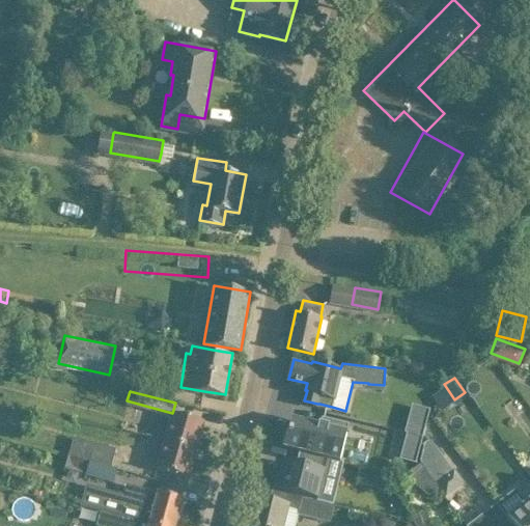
[(172,413),(165,438),(196,446),(204,418),(185,413),(173,410),(172,413)]
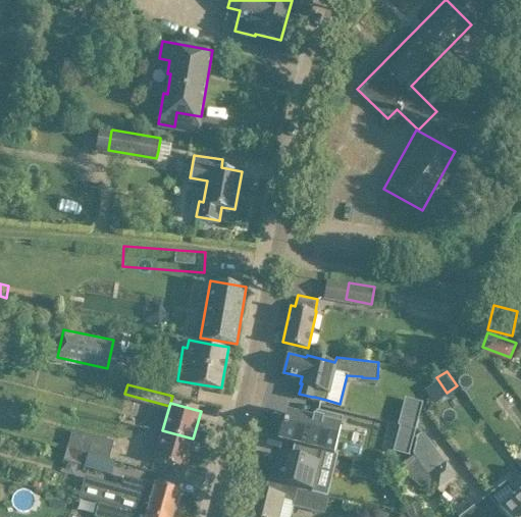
[(278,435),(278,437),(287,440),(295,441),(295,442),(309,445),(322,448),(333,451),(343,414),(317,408),(315,416),(288,409),(285,417),(283,417),(282,419),(278,434),(279,434),(278,435)]
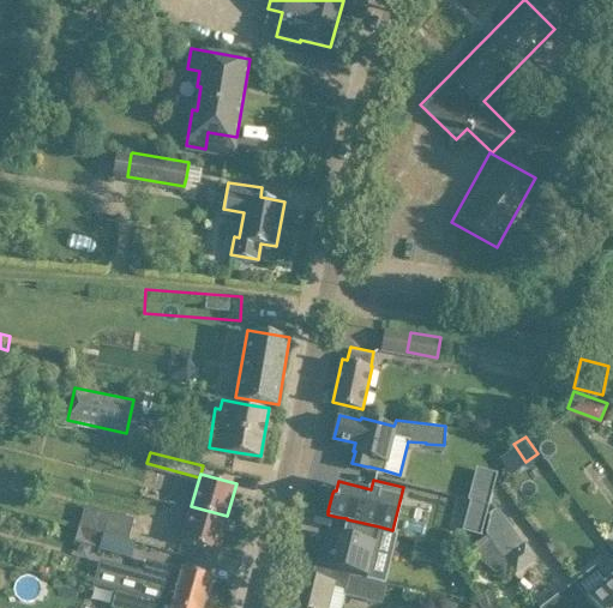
[(473,481),(468,497),(470,498),(490,503),(493,487),(473,481)]
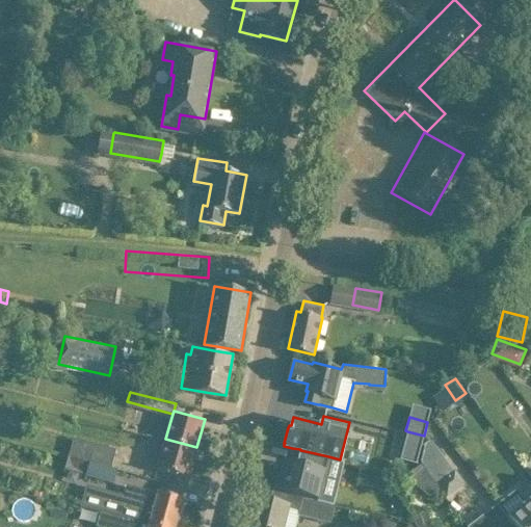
[(406,437),(401,458),(417,463),(424,436),(407,431),(406,437)]
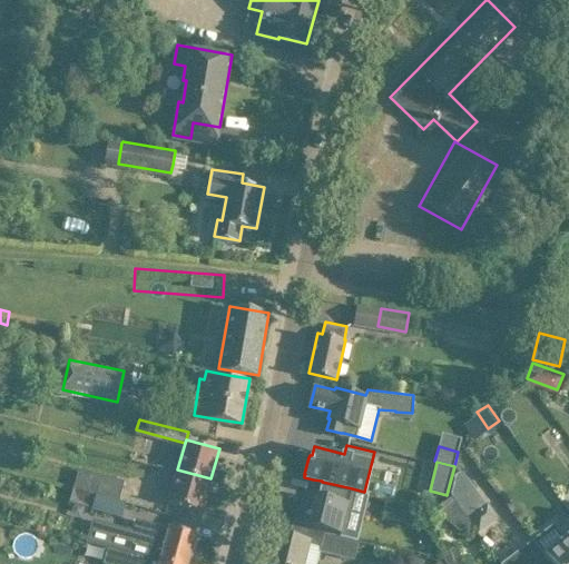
[(79,466),(74,485),(97,491),(119,497),(125,478),(79,466)]
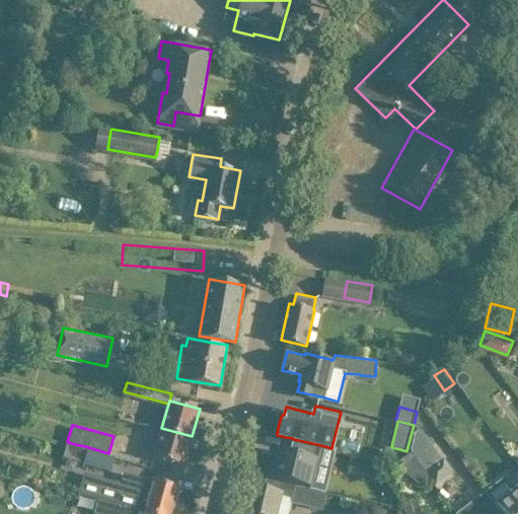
[(185,463),(192,436),(161,428),(154,455),(185,463)]
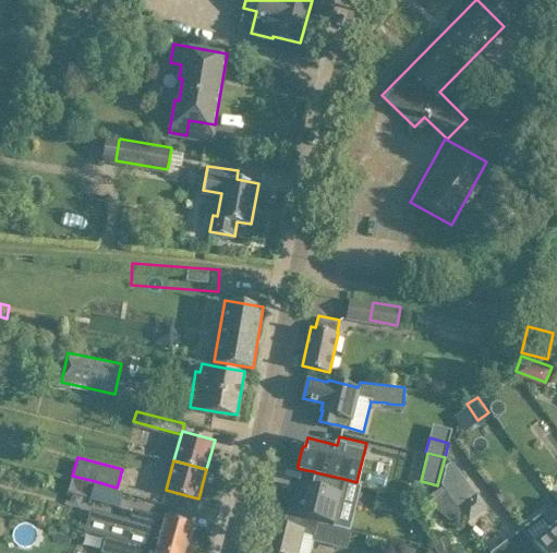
[(447,464),(442,481),(460,505),(469,518),(486,505),(477,492),(476,493),(474,495),(449,461),(447,464)]
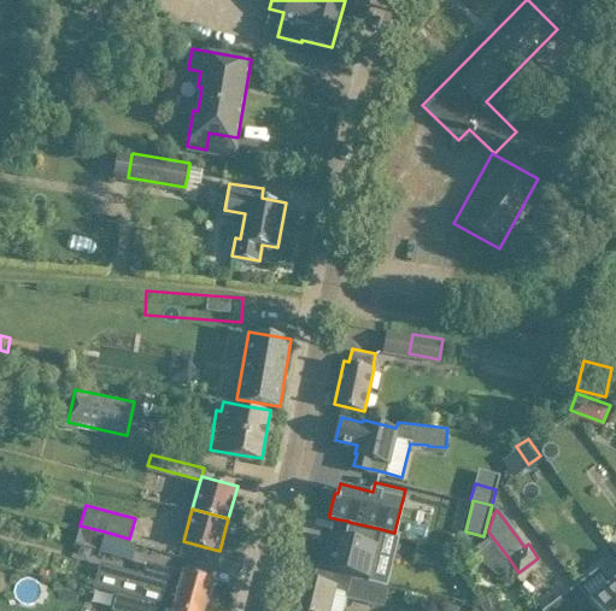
[(318,563),(317,565),(352,574),(369,577),(387,582),(388,582),(391,574),(371,569),(376,545),(381,529),(365,526),(348,522),(347,526),(345,536),(330,533),(327,547),(323,546),(318,564),(318,563)]
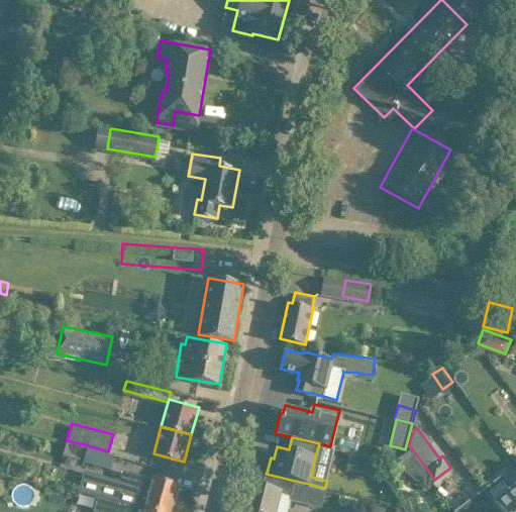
[(87,446),(84,459),(111,468),(115,454),(108,452),(108,451),(87,445),(87,446)]
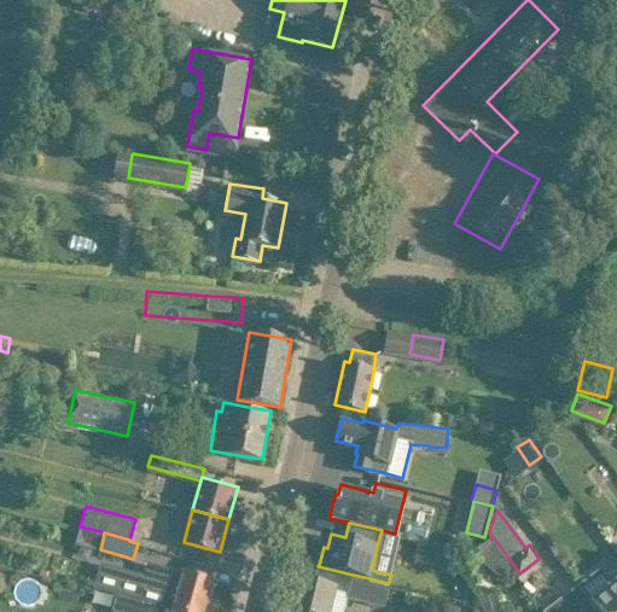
[(613,582),(591,600),(599,611),(616,611),(616,559),(605,569),(604,569),(613,582)]
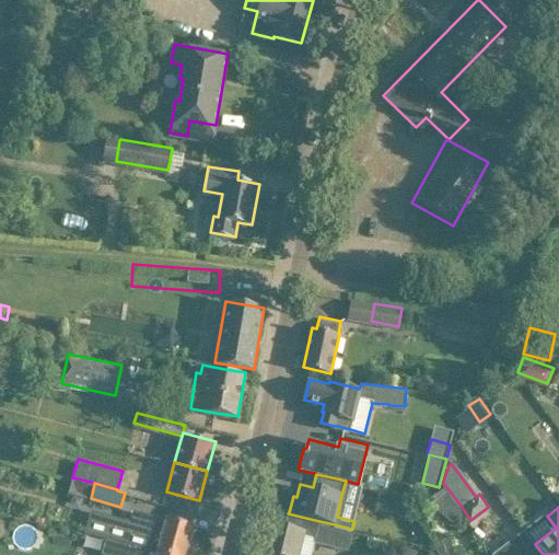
[(91,508),(85,531),(106,536),(106,535),(177,554),(184,554),(193,524),(172,518),(169,518),(165,529),(155,527),(159,515),(134,508),(130,519),(91,508)]
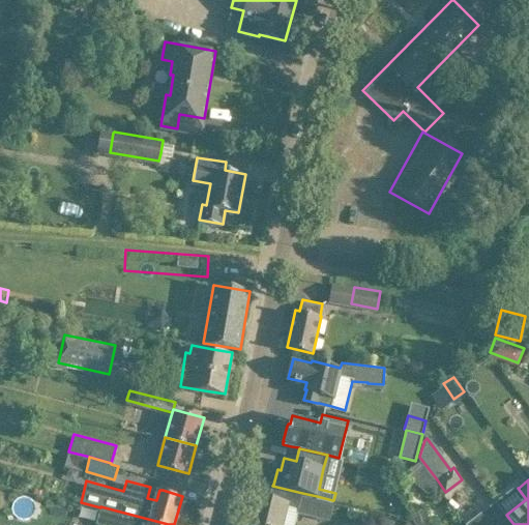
[(299,506),(298,511),(329,519),(334,501),(332,500),(317,496),(302,493),(299,506)]
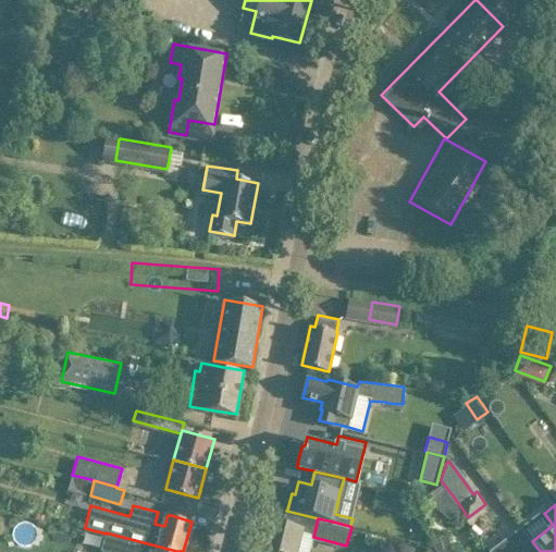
[(270,520),(262,551),(263,551),(309,551),(313,537),(314,532),(303,530),(303,529),(283,524),(270,520)]
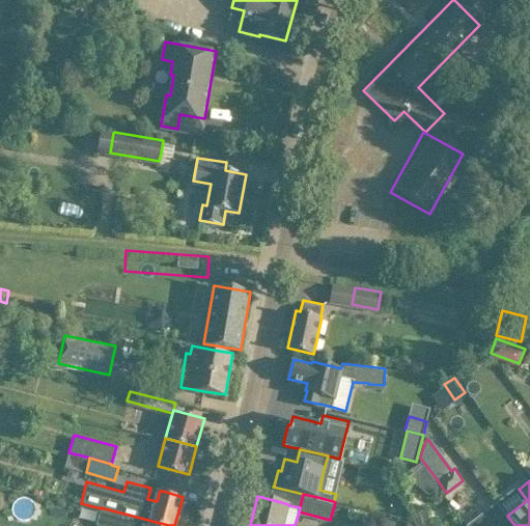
[(101,508),(96,522),(109,525),(168,525),(101,507),(101,508)]
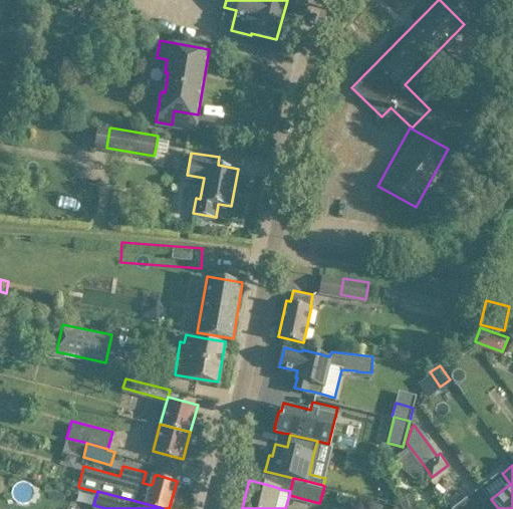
[(483,508),(473,495),(454,508),(483,508)]
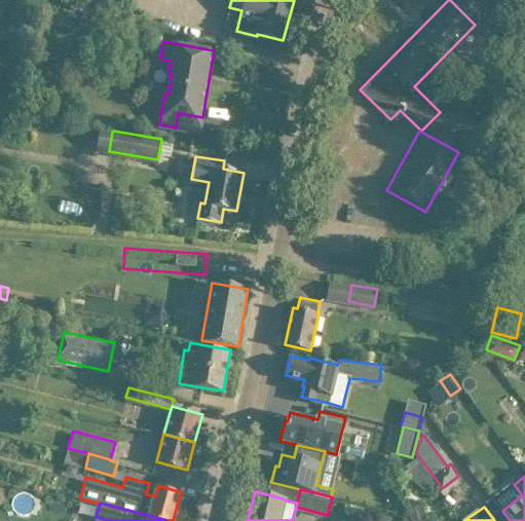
[(384,520),(385,513),(370,511),(368,520),(371,520),(384,520)]
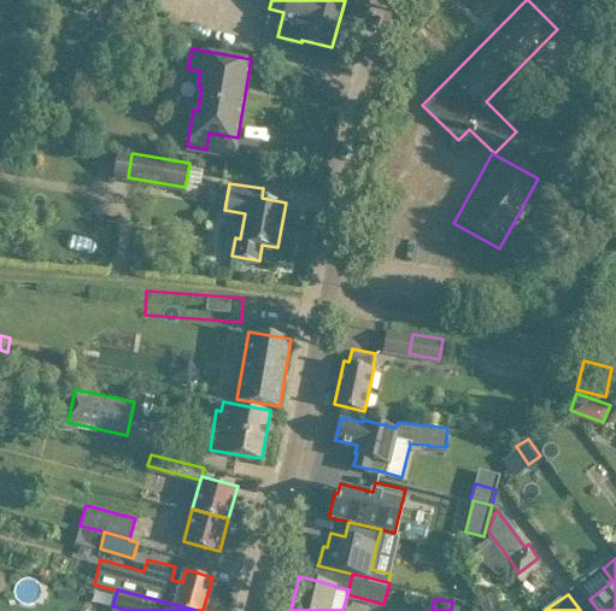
[(500,605),(497,599),(484,609),(485,610),(506,610),(503,604),(500,605)]
